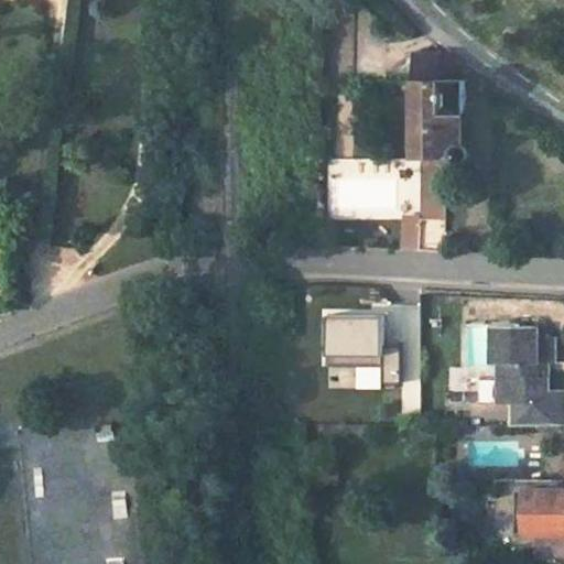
[(415,89),(415,156),(422,156),(447,156),(452,156),(456,162),(461,163),(465,162),(467,161),(469,158),(469,152),(468,150),(465,147),(463,145),(463,112),(467,112),(467,69),(442,54),(415,53),(415,82),(405,80),(405,89),(415,89)]
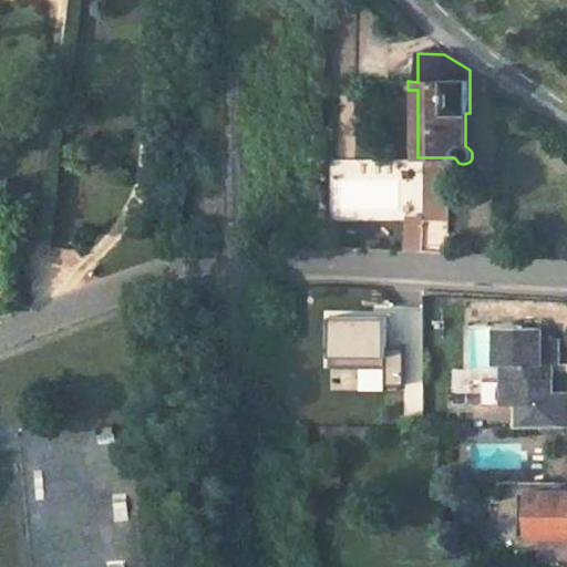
[(424,157),(424,222),(449,223),(450,157),(424,157)]
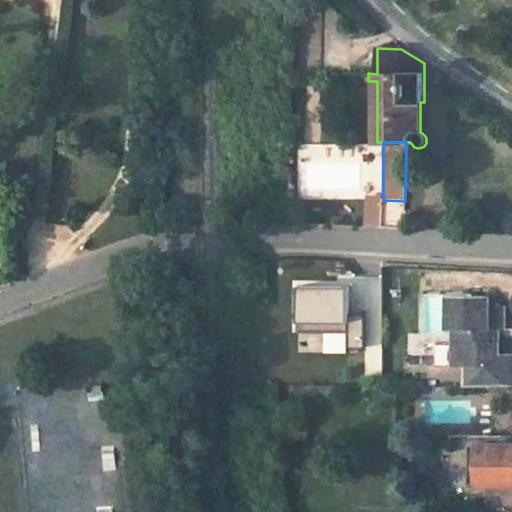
[(370,199),(369,228),(382,229),(383,200),(370,199)]
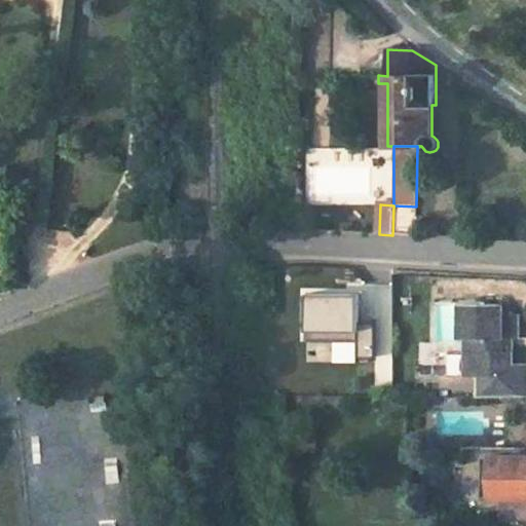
[(393,205),(392,235),(416,236),(416,207),(393,205)]
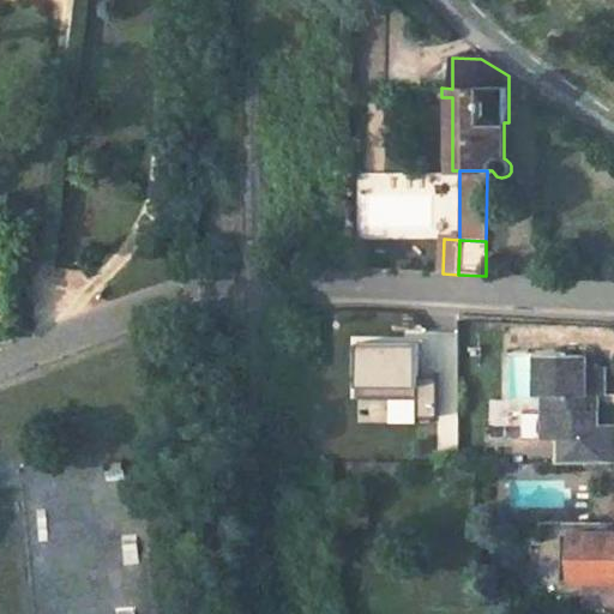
[(416,380),(416,345),(356,345),(356,420),(435,420),(435,380),(416,380)]
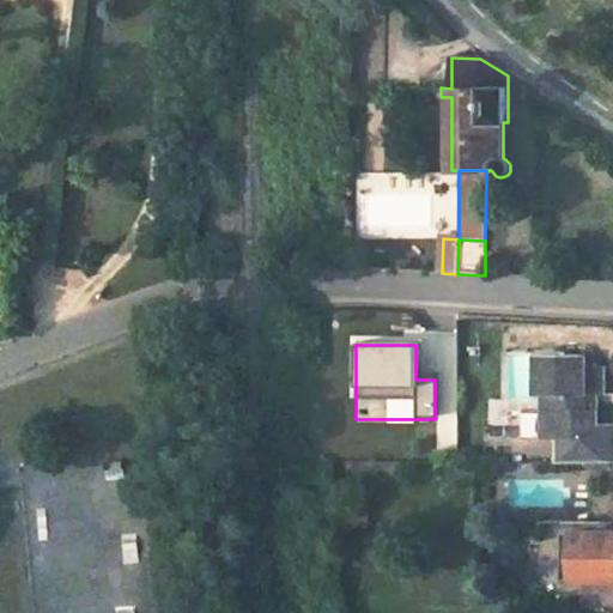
[(528,436),(544,437),(547,437),(546,462),(612,462),(612,424),(596,424),(596,408),(583,408),(583,395),(596,395),(604,395),(605,365),(584,365),(583,354),(535,353),(535,394),(542,394),(542,410),(529,410),(528,436)]
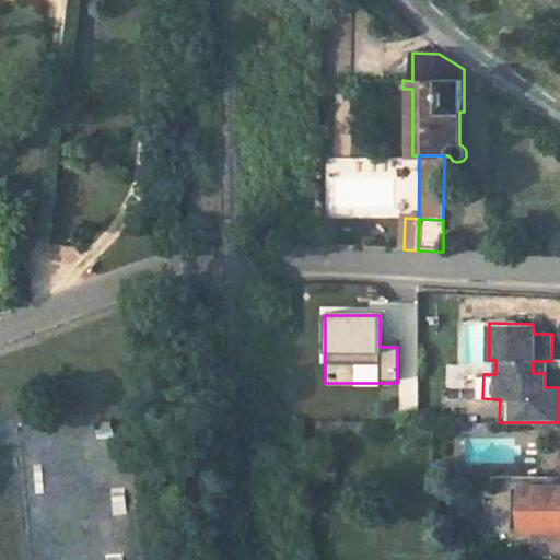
[(533,361),(533,373),(545,373),(545,361),(533,361)]
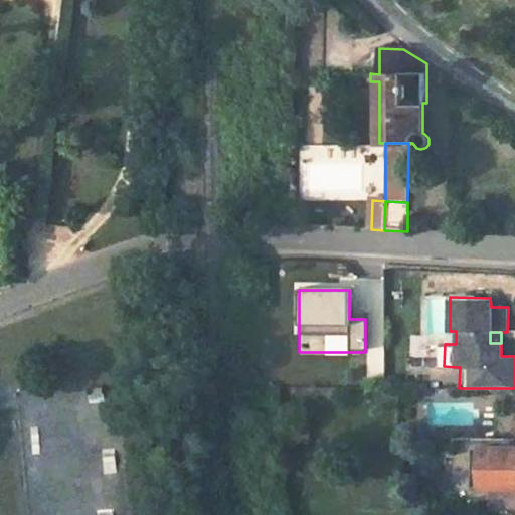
[(75,444),(78,477),(115,475),(113,454),(101,455),(100,443),(75,444)]
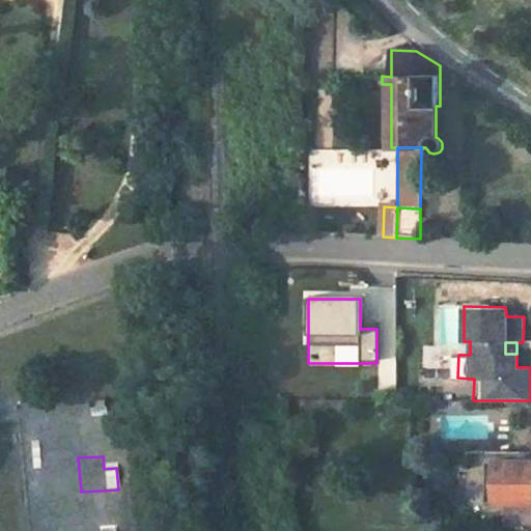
[(530,462),(487,460),(487,499),(530,499),(530,462)]
